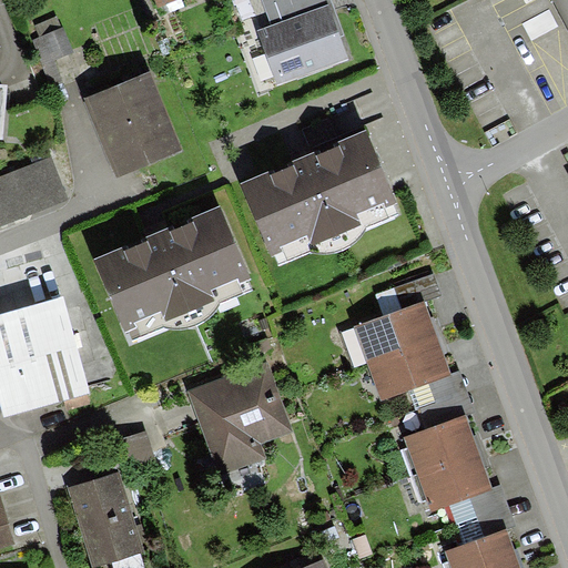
[(155,0),(161,12),(190,0),(155,0)]
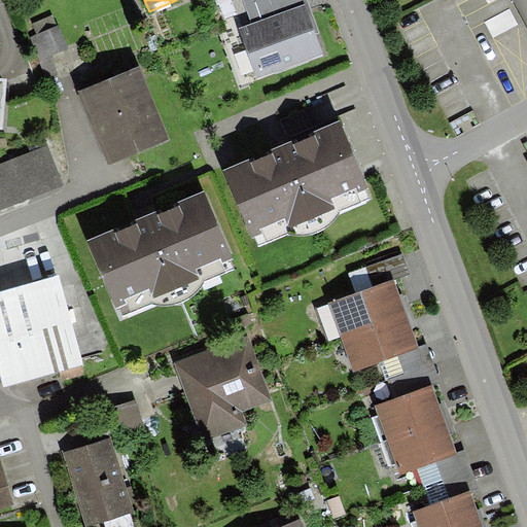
[(308,0),(242,0),(251,23),(238,28),(258,80),(324,55),(316,34),(320,32),(308,0)]
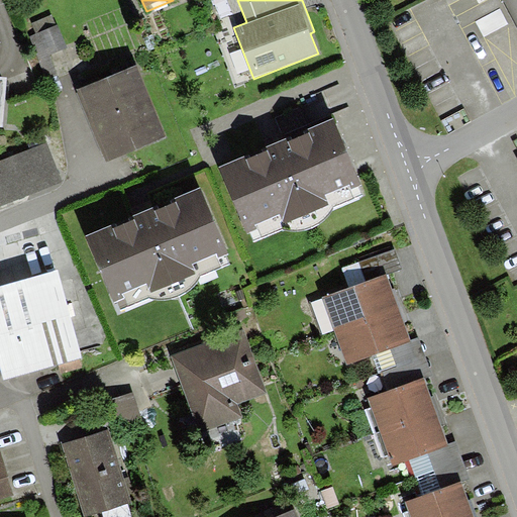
[(36,34),(30,37),(47,80),(60,75),(52,54),(67,47),(58,25),(56,26),(52,16),(32,23),(36,34)]
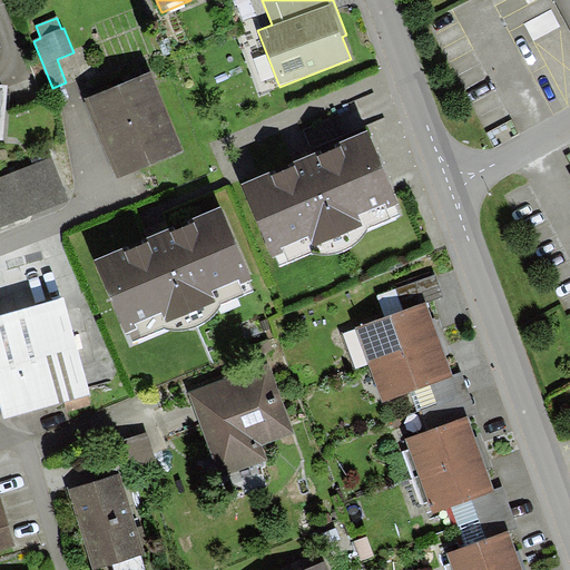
[(147,72),(85,100),(121,180),(183,153),(147,72)]
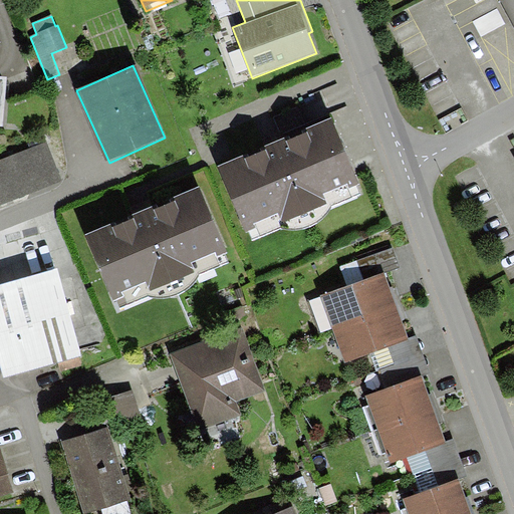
[(252,239),(281,226),(296,229),(311,226),(323,217),(330,207),(363,193),(331,119),(220,169),(252,239)]
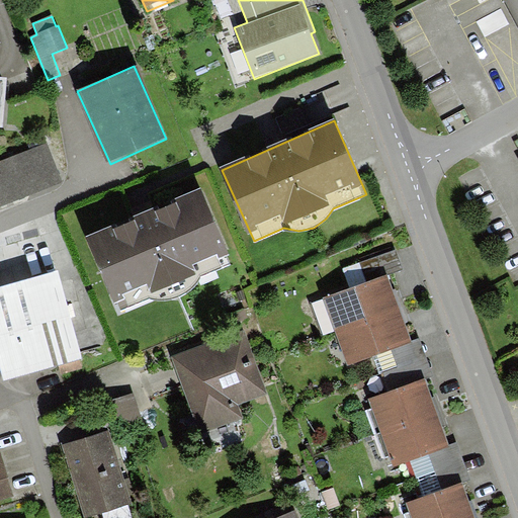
[(47,141),(0,160),(0,206),(64,181),(47,141)]
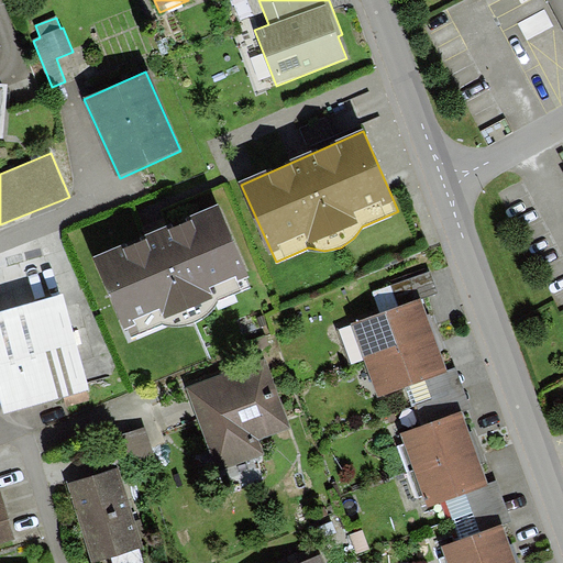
[(132,339),(164,324),(178,328),(196,322),(210,315),(220,301),(252,287),(218,208),(98,258),(132,339)]
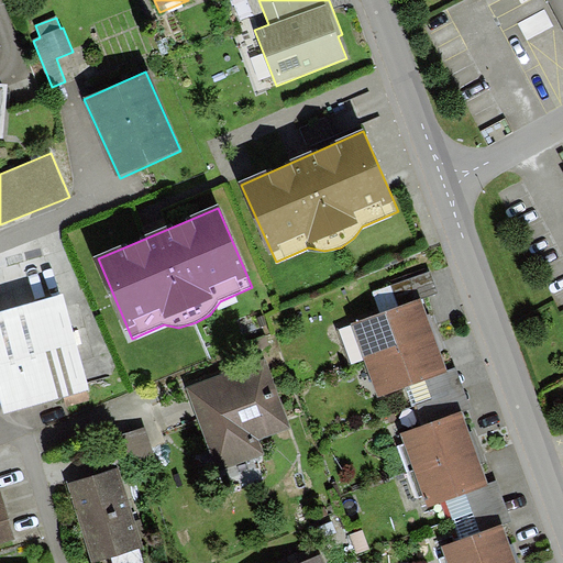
[(373,290),(381,313),(420,299),(438,293),(430,269),(373,290)]
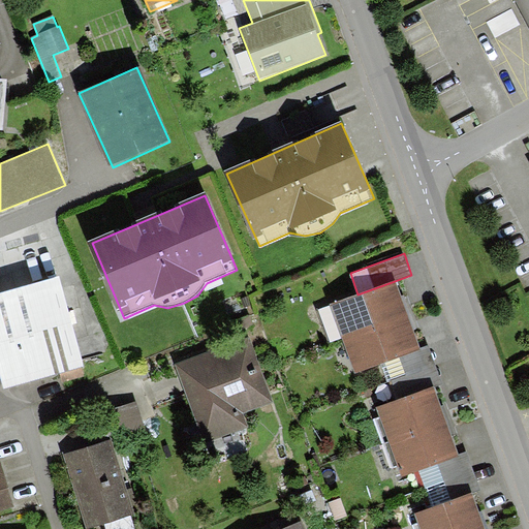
[(0,291),(0,377),(1,382),(3,390),(85,366),(59,275),(0,291)]
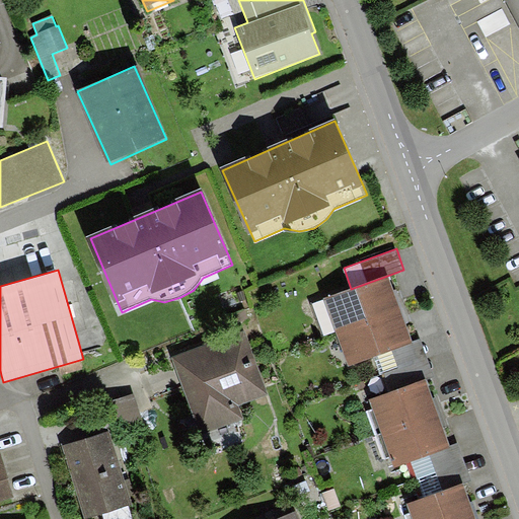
[(399,310),(387,276),(351,289),(323,299),(336,332),(399,310)]
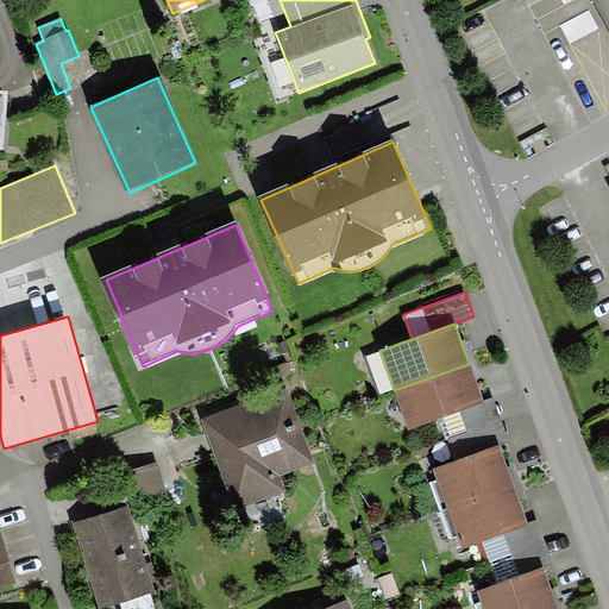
[(484,402),(469,364),(394,390),(409,428),(459,410),(484,402)]
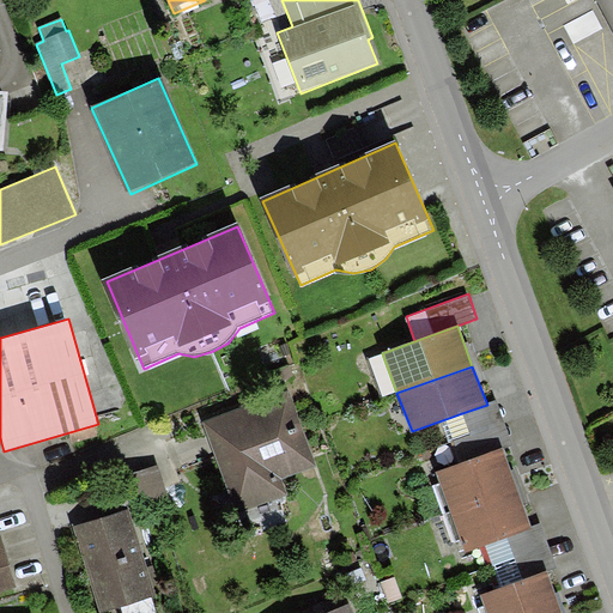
[(284,392),(205,422),(238,508),(317,478),(284,392)]
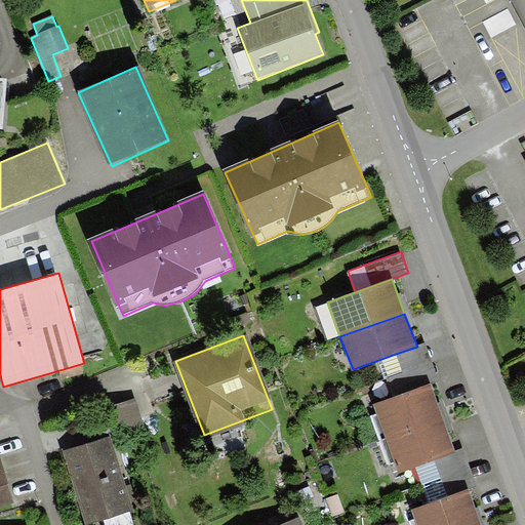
[(417,347),(396,354),(403,372),(388,377),(395,398),(431,385),(439,382),(426,344),(417,347)]
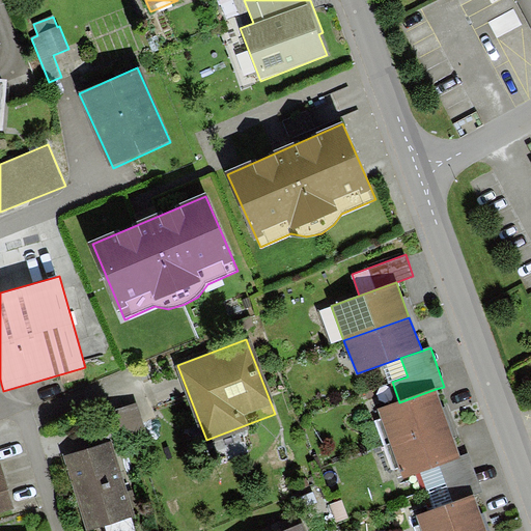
[(379,409),(391,444),(448,423),(436,389),(399,402),(379,409)]
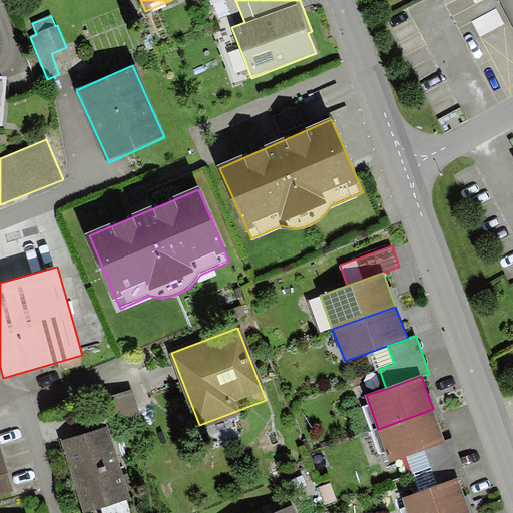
[(99,398),(108,426),(139,416),(129,388),(99,398)]
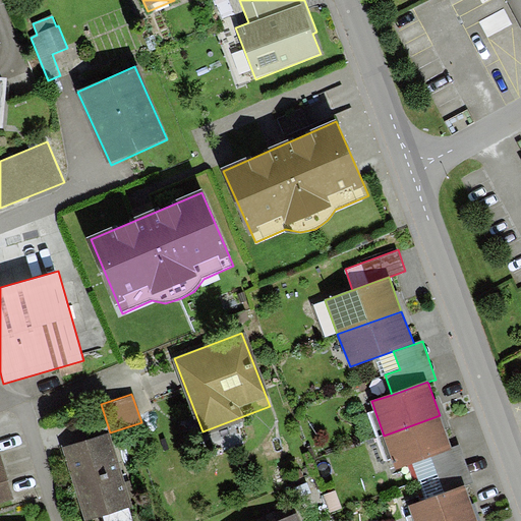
[(384,436),(396,470),(431,456),(452,449),(440,415),(384,436)]
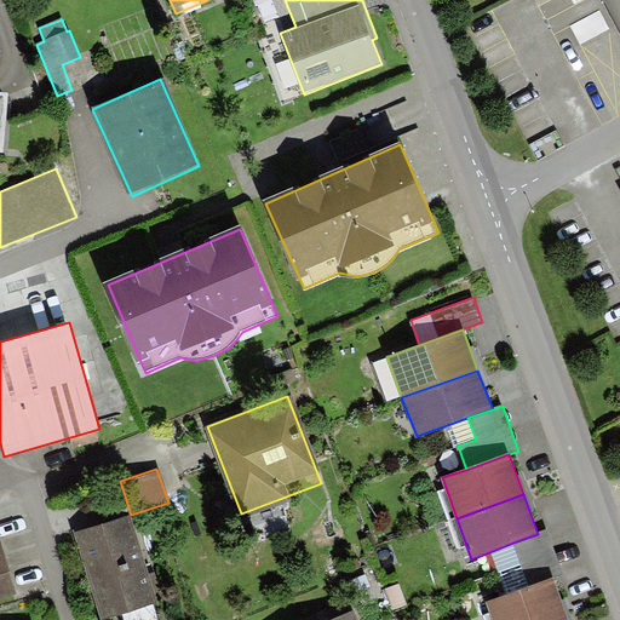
[(131,515),(76,534),(107,619),(161,600),(131,515)]
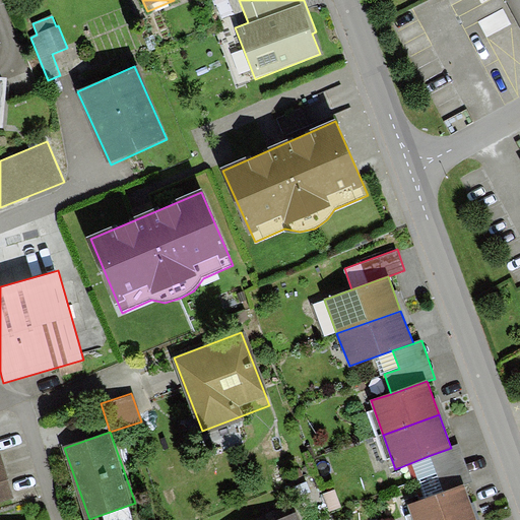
[(451,448),(431,455),(444,492),(465,483),(471,481),(459,446),(451,448)]
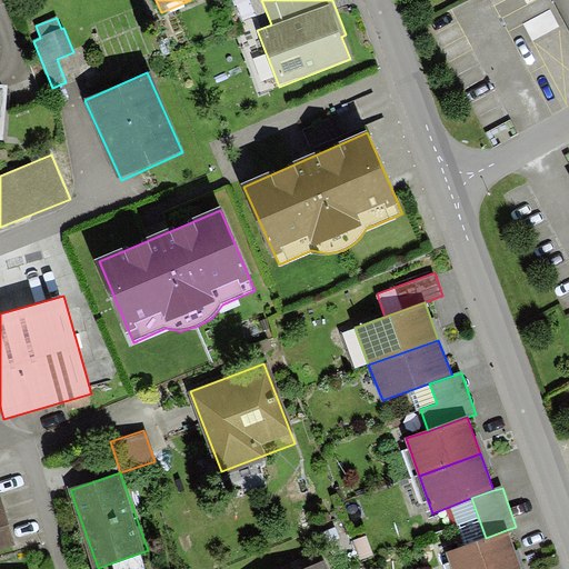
[(0,549),(15,545),(0,496),(0,549)]
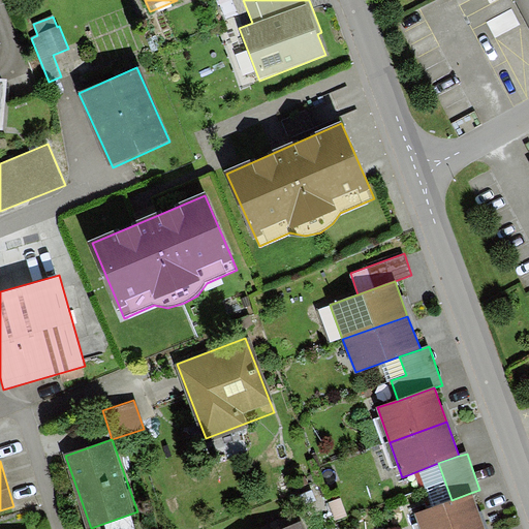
[(414,514),(419,528),(476,528),(486,526),(473,492),(452,500),(414,514)]
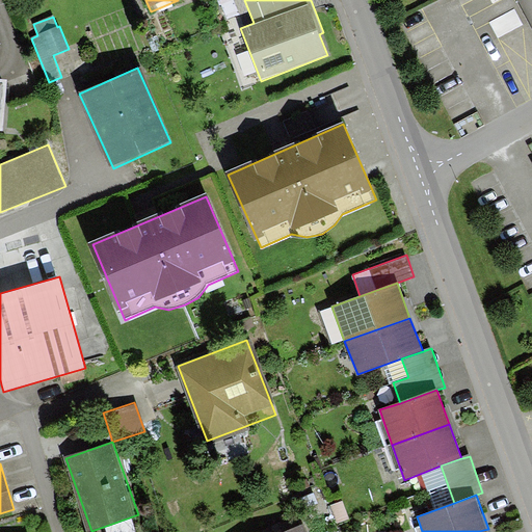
All buildings are outlined.
